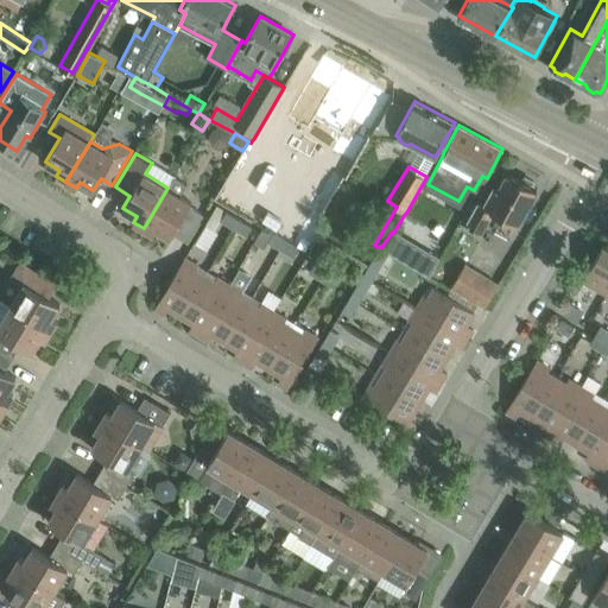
[(534,185),(534,181),(525,176),(521,178),(508,171),(499,188),(495,185),(485,204),(479,201),(464,227),(479,234),(492,209),(498,213),(491,227),(510,238),(537,188),(534,185)]
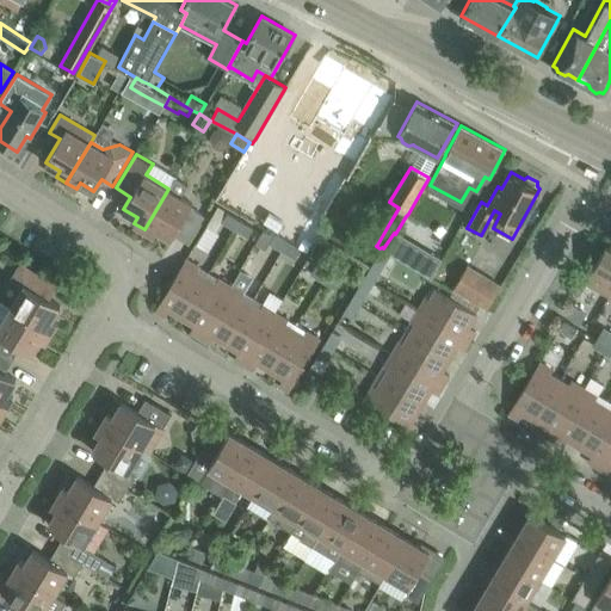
[(181,196),(187,185),(176,178),(168,189),(144,229),(154,235),(158,229),(172,238),(186,214),(198,222),(203,214),(190,207),(192,203),(181,196)]
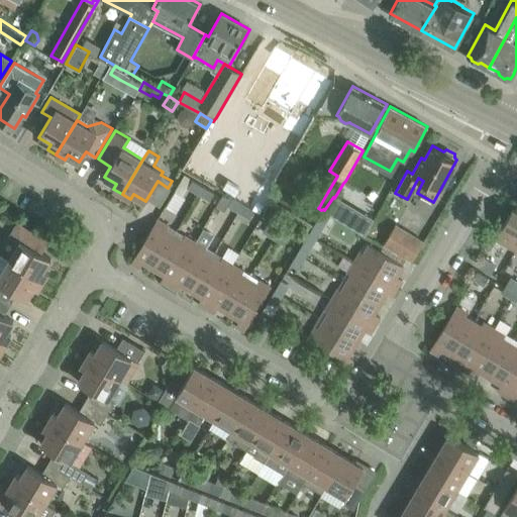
[(199,194),(204,185),(193,179),(188,187),(199,194)]
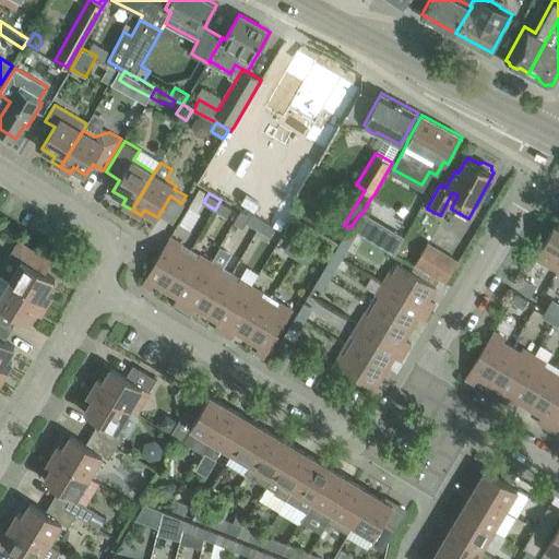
[(221,200),(215,210),(227,216),(233,207),(221,200)]
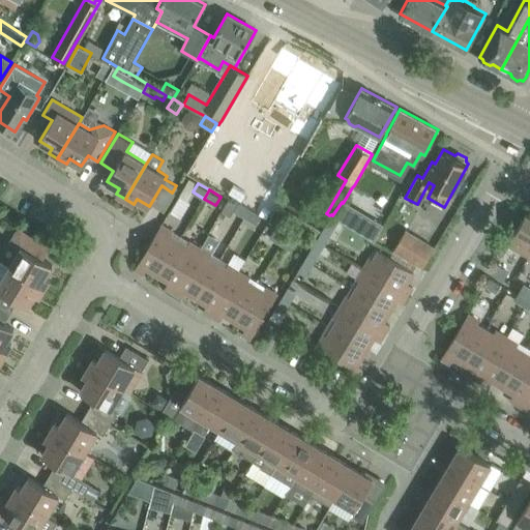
[(230,197),(222,211),(231,216),(234,211),(233,210),(238,202),(230,197)]
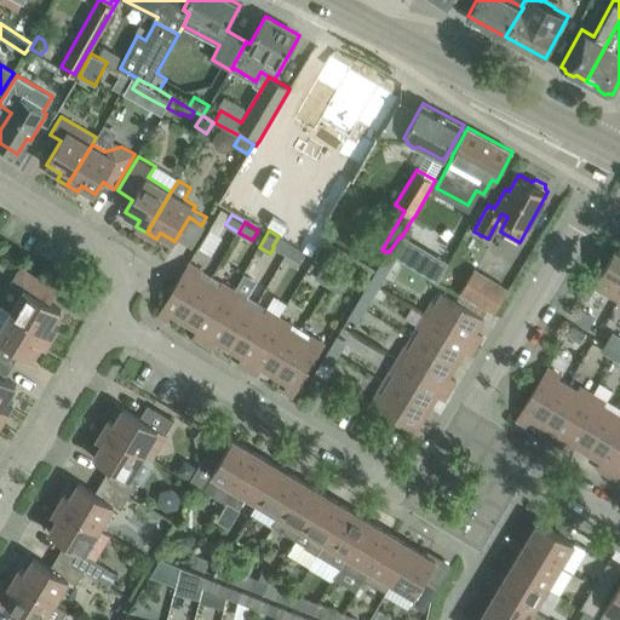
[(279,236),(273,246),(274,247),(283,253),(290,242),(279,236)]
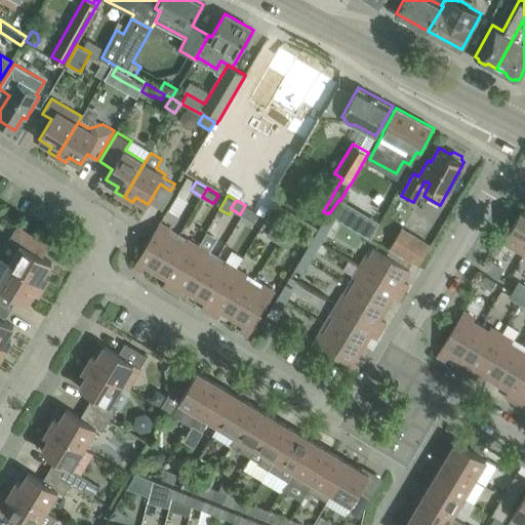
[(329,213),(336,217),(371,238),(378,224),(338,200),(329,213)]
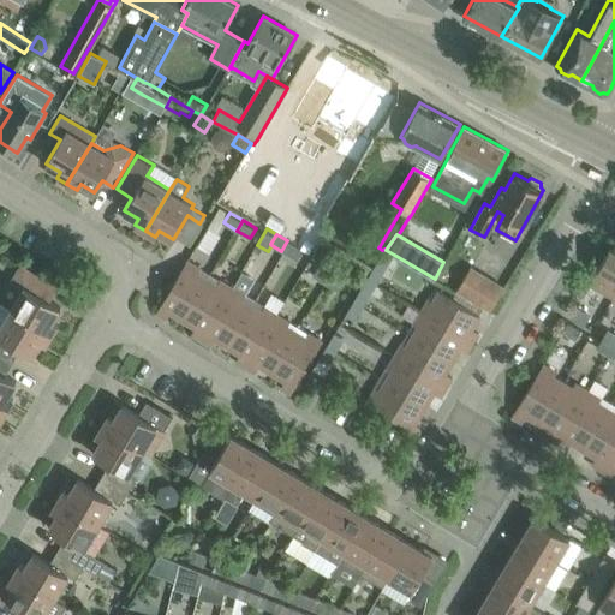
[(297,260),(303,250),(287,240),(281,251),(297,260)]
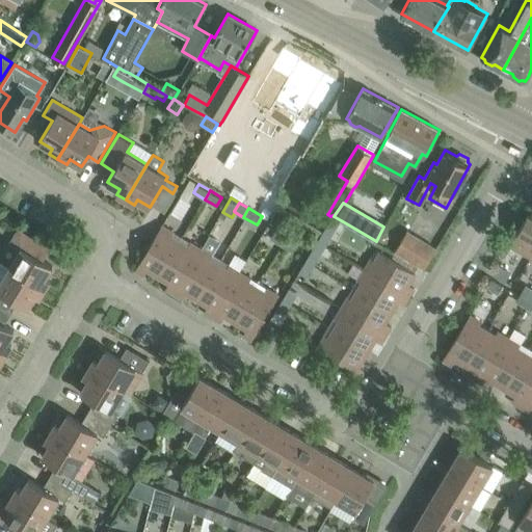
[(531,257),(531,254),(531,216),(527,214),(510,245),(531,257)]
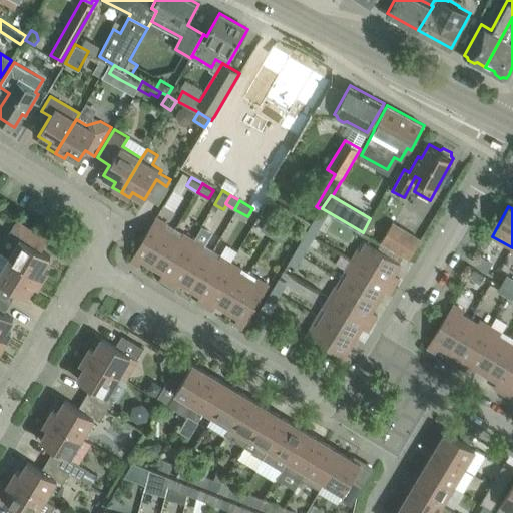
[(329,212),(322,208),(321,207),(319,208),(307,230),(315,235),(329,212)]
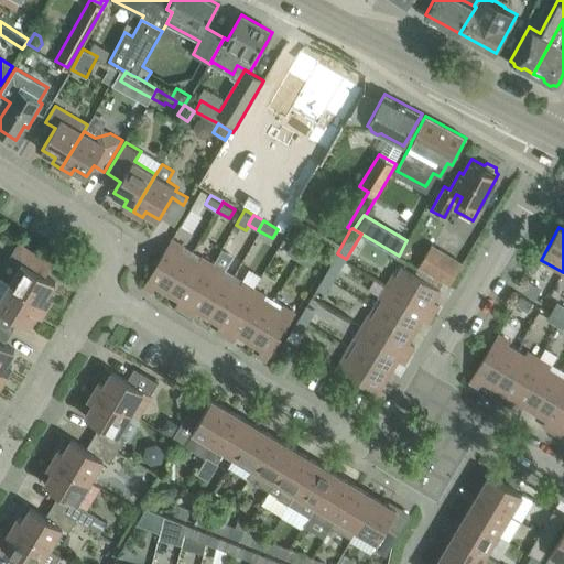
[(167,293),(191,255),(182,250),(184,246),(172,239),(143,286),(152,292),(156,285),(167,293)]
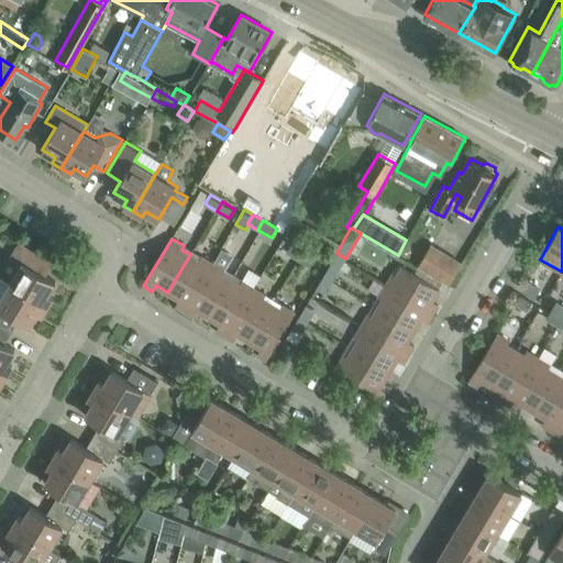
[(298,260),(304,250),(291,242),(286,252),(298,260)]
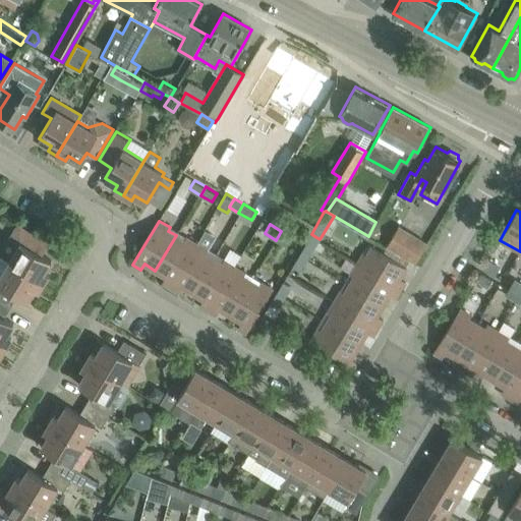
[(42,254),(49,243),(17,225),(9,238),(20,244),(9,263),(44,283),(49,275),(44,272),(51,259),(42,254)]
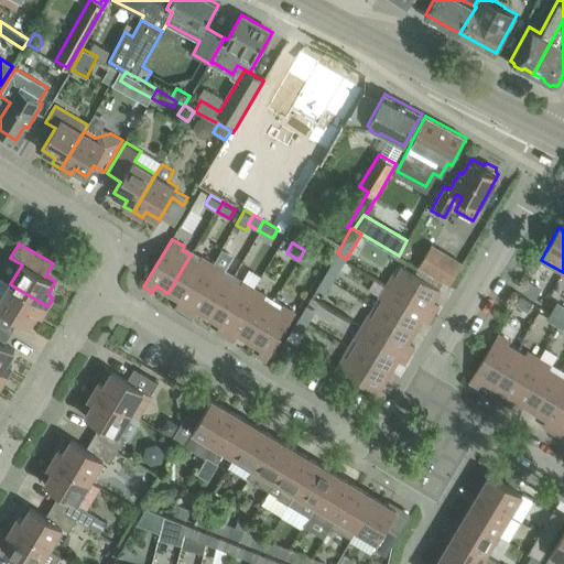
[(449,284),(449,283),(463,263),(432,245),(419,266),(449,284)]
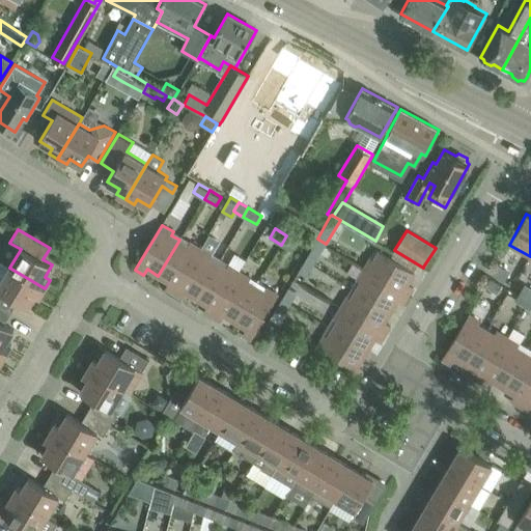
[(292,251),(297,244),(298,243),(286,235),(281,245),(292,251)]
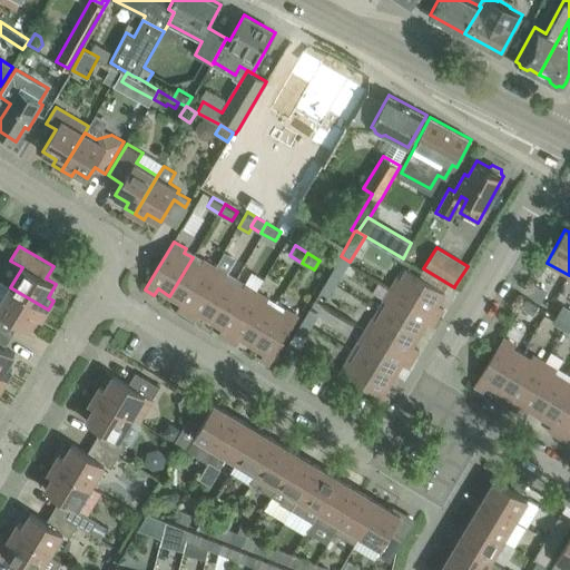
[(344,272),(350,262),(341,256),(335,266),(344,272)]
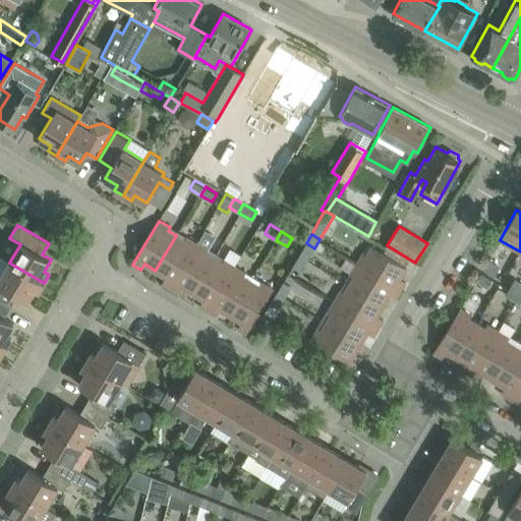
[(170,287),(196,243),(186,237),(184,240),(176,235),(155,271),(166,277),(162,283),(170,287)]
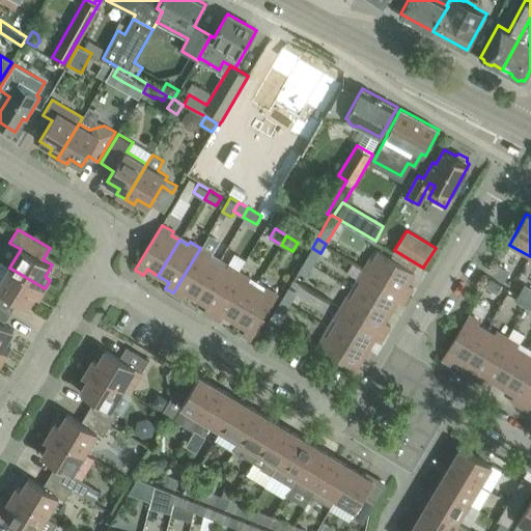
[(196,299),(218,263),(210,258),(212,254),(200,248),(173,292),(182,298),(186,291),(196,299)]
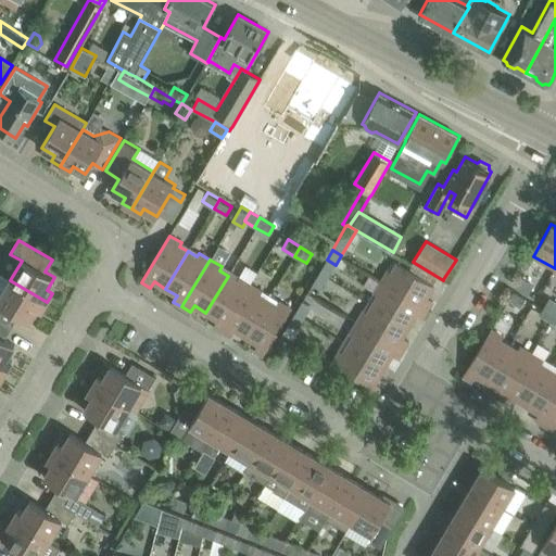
[(381,281),(428,310),(433,301),(427,297),(434,285),(397,263),(392,272),(388,269),(381,281)]
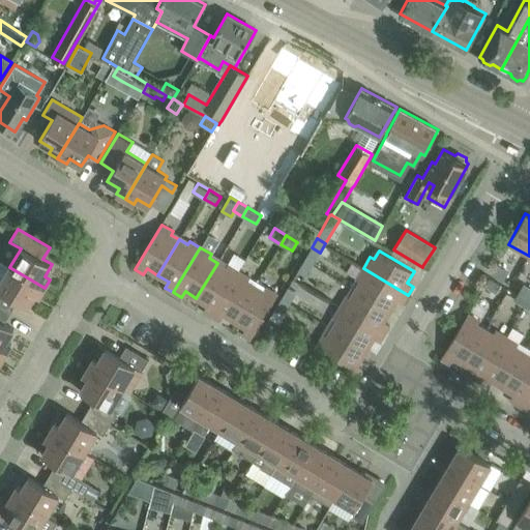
[(297,271),(305,275),(313,264),(304,259),(297,271)]
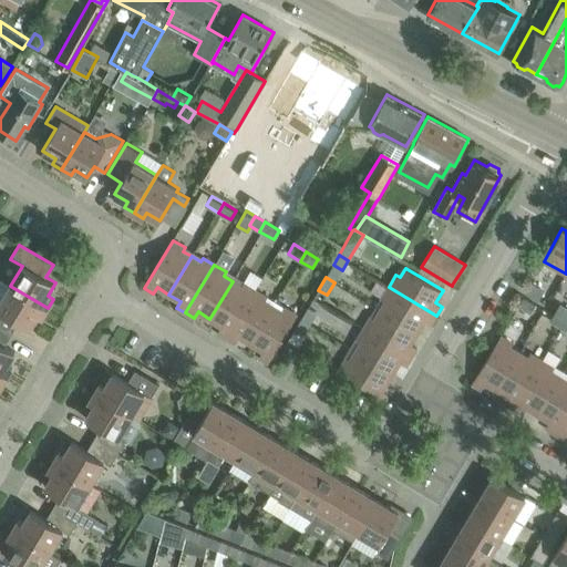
[(48,308),(10,286),(0,279),(0,326),(12,333),(19,321),(29,328),(37,315),(42,318),(48,308)]
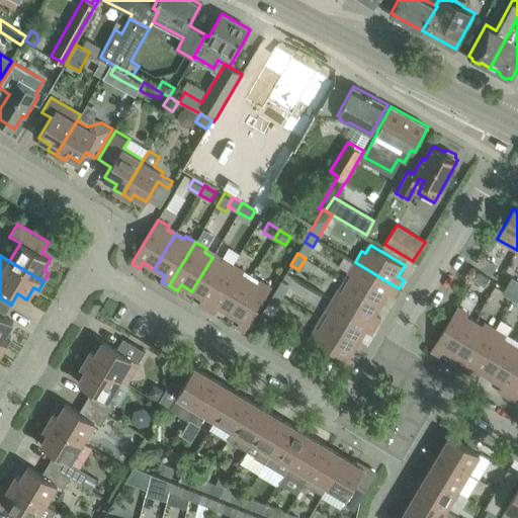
[(207,309),(234,264),(223,258),(221,261),(212,257),(191,291),(202,297),(198,304),(207,309)]
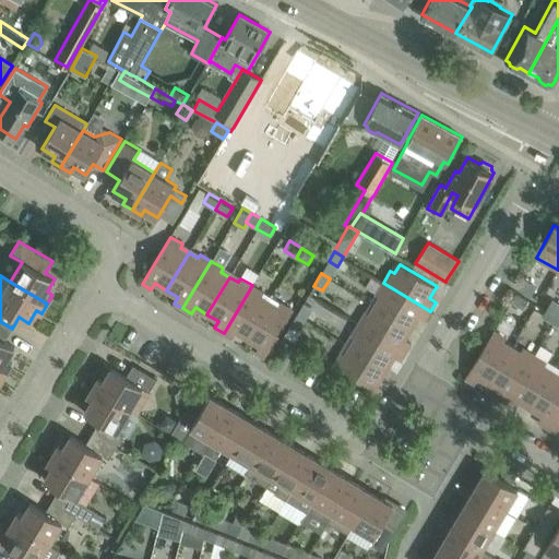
[(524,280),(519,287),(531,295),(536,286),(524,280)]
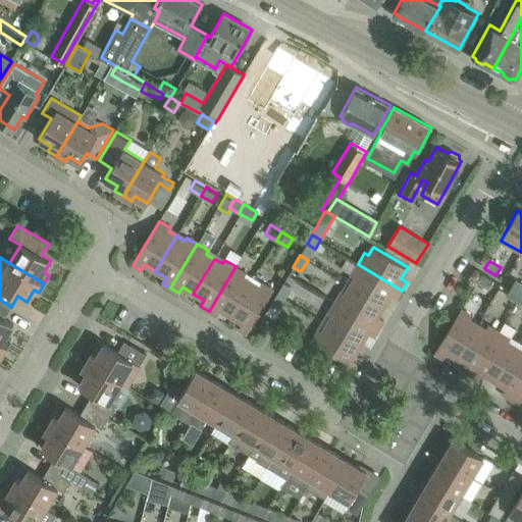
[(397,299),(402,291),(358,264),(351,274),(355,277),(350,285),(384,306),(390,296),(397,299)]
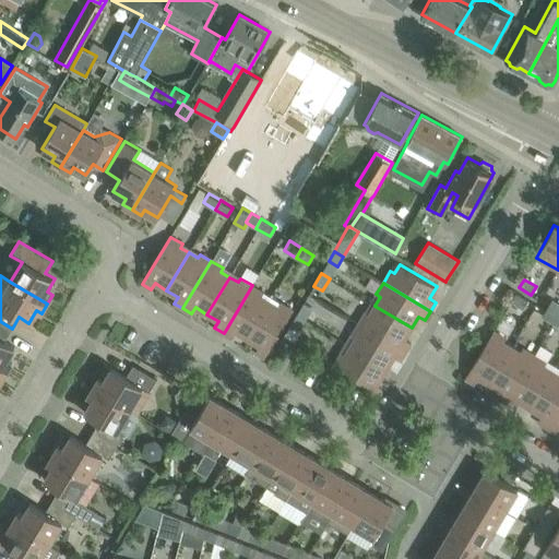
[(248,339),(270,301),(261,296),(263,292),(252,285),(224,333),(233,337),(236,332),(248,339)]
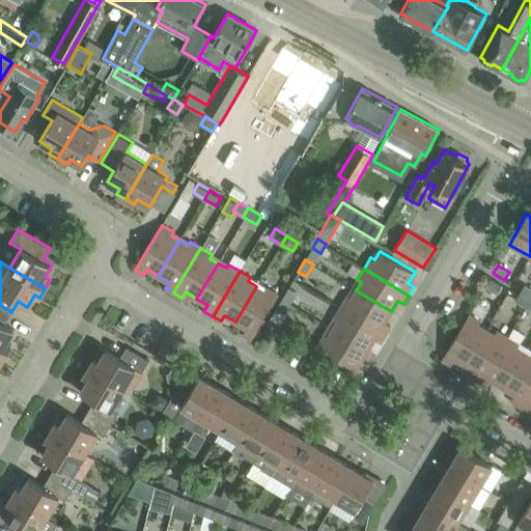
[(491,277),(485,285),(497,292),(502,284),(491,277)]
